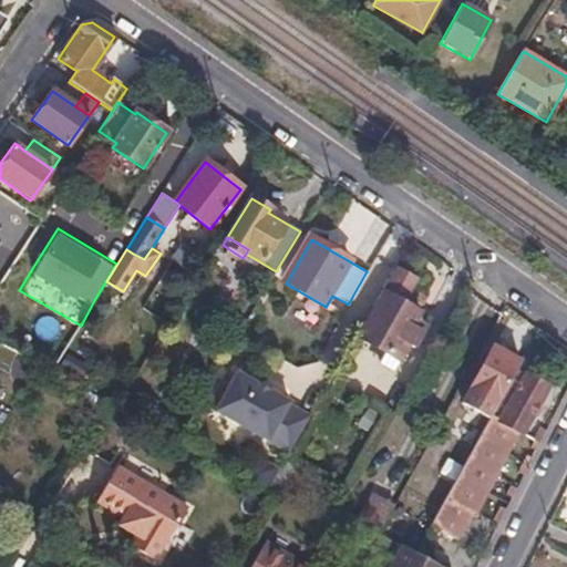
[(387,353),(399,360),(408,346),(412,349),(422,330),(411,325),(418,312),(383,294),(359,337),(387,353)]
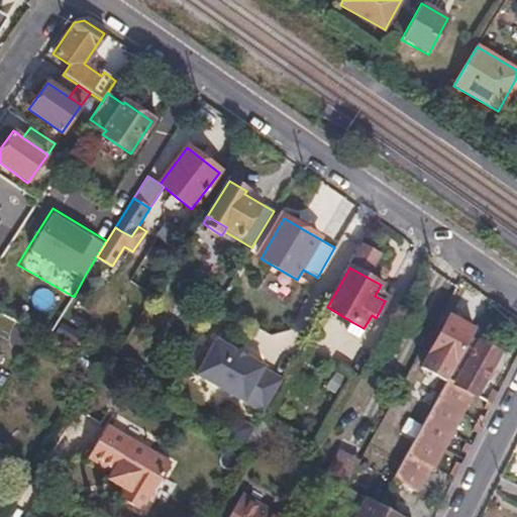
[(297,280),(310,287),(316,277),(303,270),(297,280)]
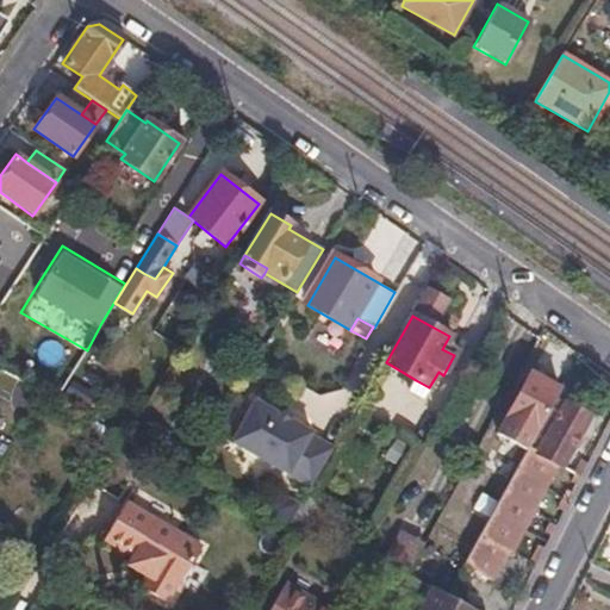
[(536,433),(555,398),(560,390),(531,374),(508,417),(536,433)]
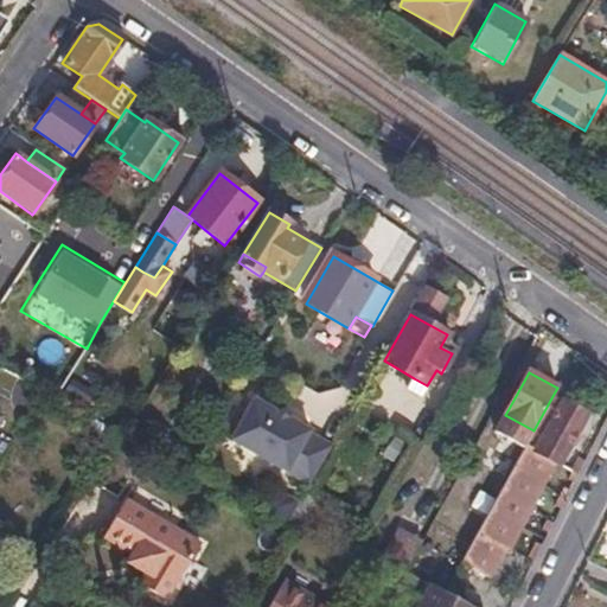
[(408,388),(422,396),(427,385),(414,378),(408,388)]
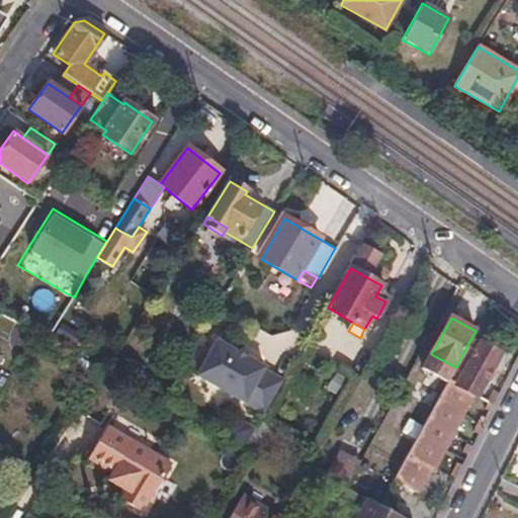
[(414,442),(402,465),(418,475),(438,435),(441,438),(467,391),(469,392),(473,394),(477,396),(500,353),(471,338),(455,367),(447,381),(423,427),(414,442)]
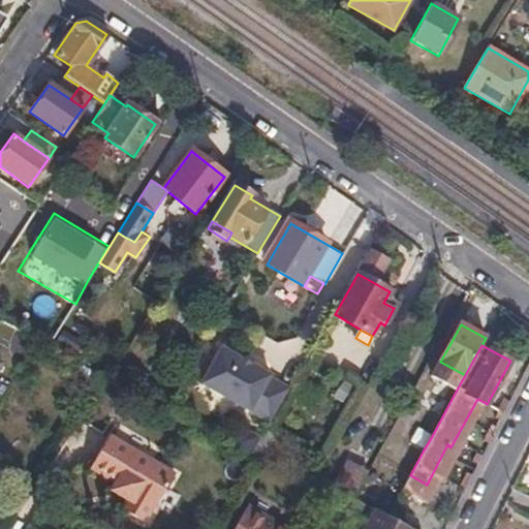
[(220,346),(199,382),(270,422),(288,387),(268,376),(269,374),(220,346)]
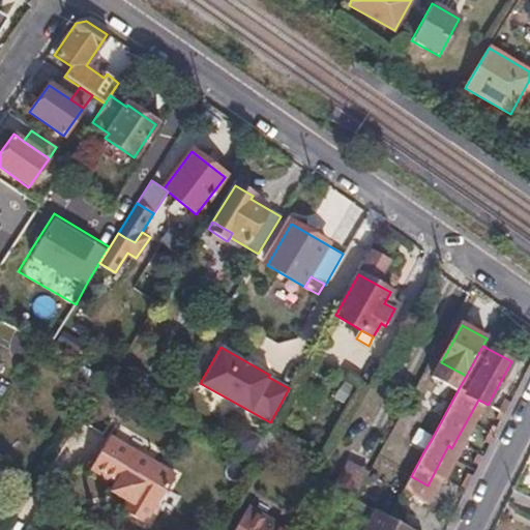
[(466,376),(441,362),(433,376),(458,390),(466,376)]
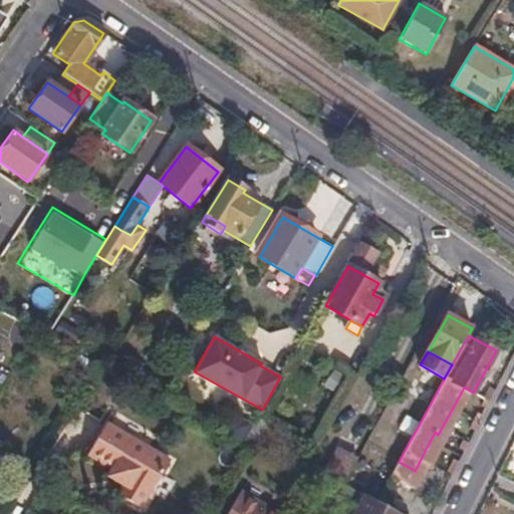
[(89,372),(95,362),(77,353),(72,362),(89,372)]
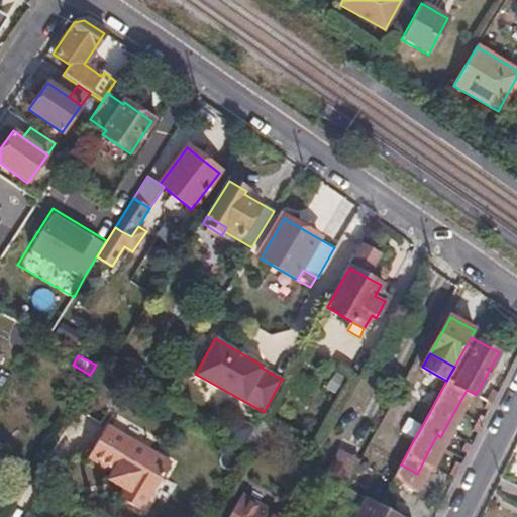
[(469,391),(467,390),(440,437),(437,434),(417,474),(401,464),(394,480),(417,493),(430,467),(432,468),(473,393),(469,391)]
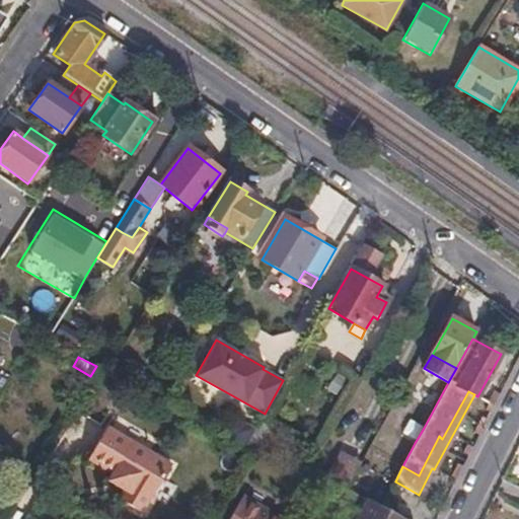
[(256,427),(237,417),(224,438),(244,449),(256,427)]
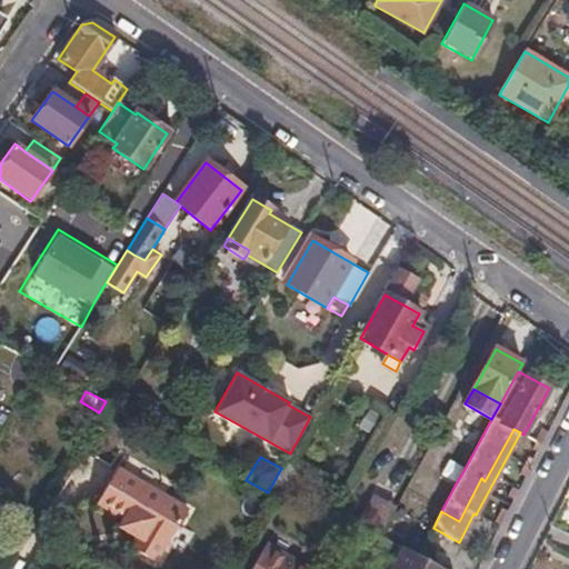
[(287,462),(300,471),(301,468),(289,460),(287,462)]
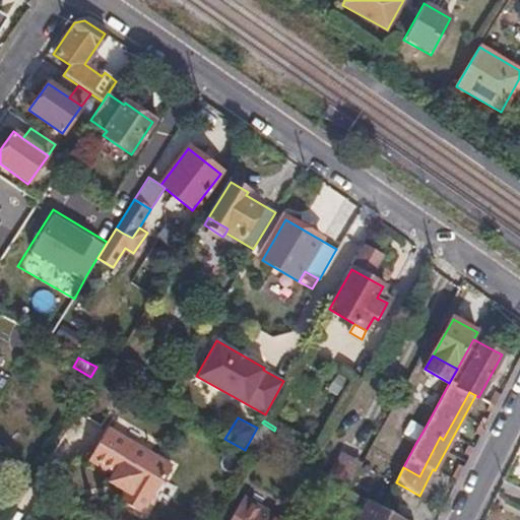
[(402,438),(415,444),(425,429),(411,421),(402,438)]
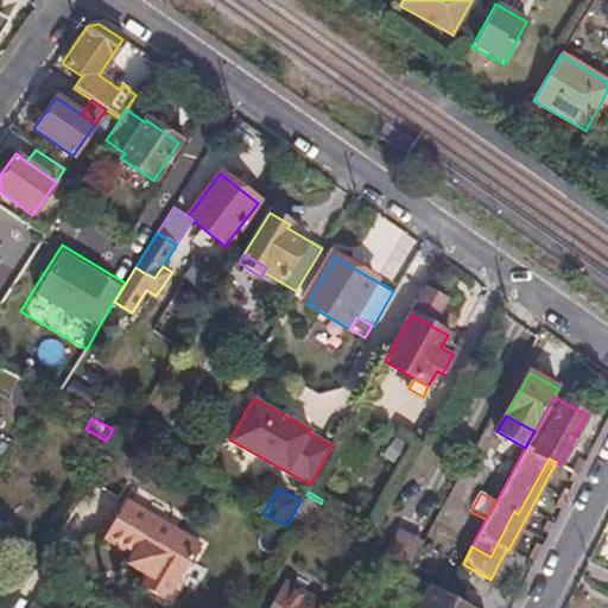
[(103,539),(132,556),(127,565),(146,575),(140,586),(165,601),(177,582),(179,582),(201,545),(125,502),(103,539)]
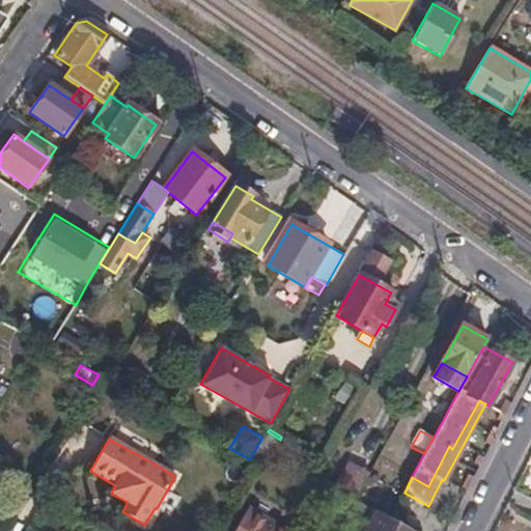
[(353,500),(368,472),(352,463),(330,503),(345,512),(353,500)]
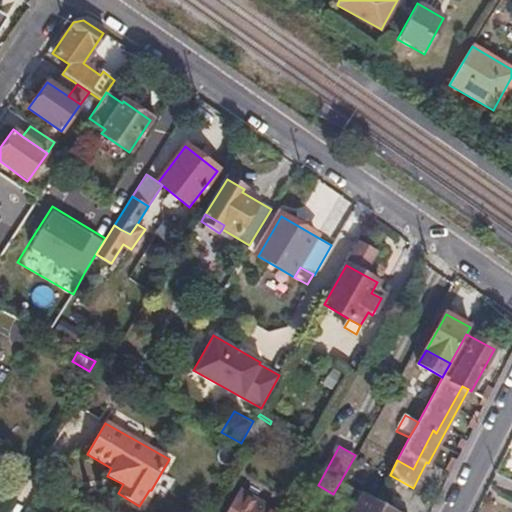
[(281,511),(240,489),(226,511),(281,511)]
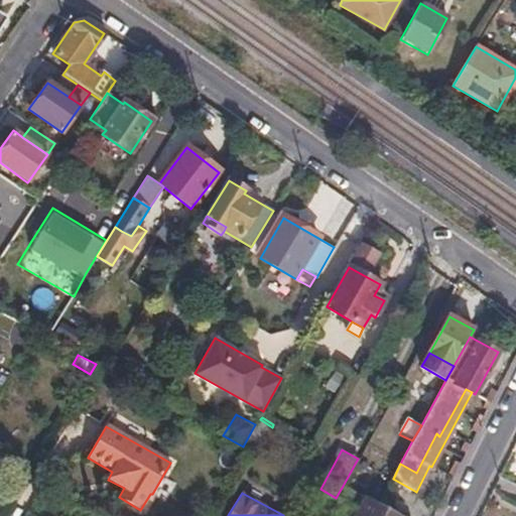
[(402,515),(378,503),(366,498),(356,515),(402,515)]
